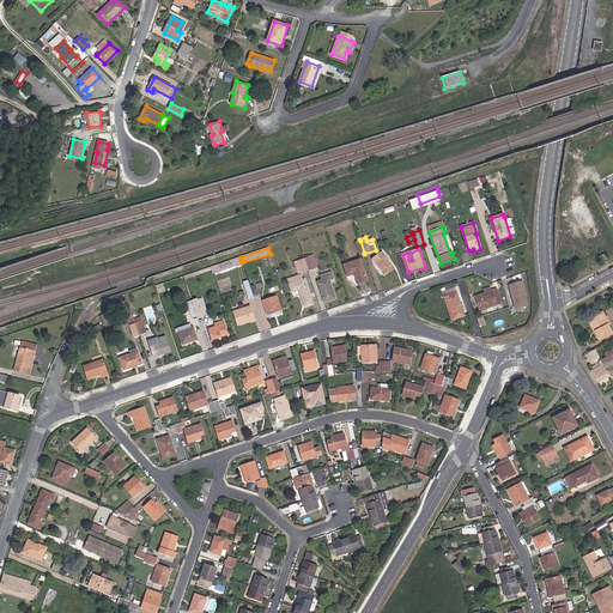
[(382,252),(372,259),(384,275),(394,268),(382,252)]
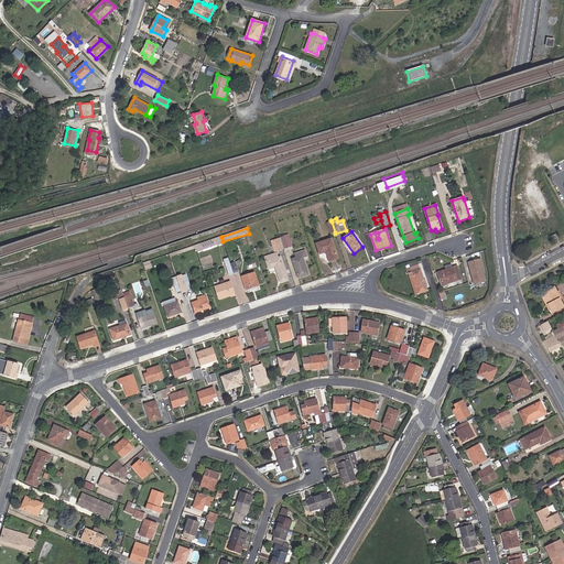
[(197,252),(224,243),(223,241),(221,237),(195,246),(196,248),(197,252)]
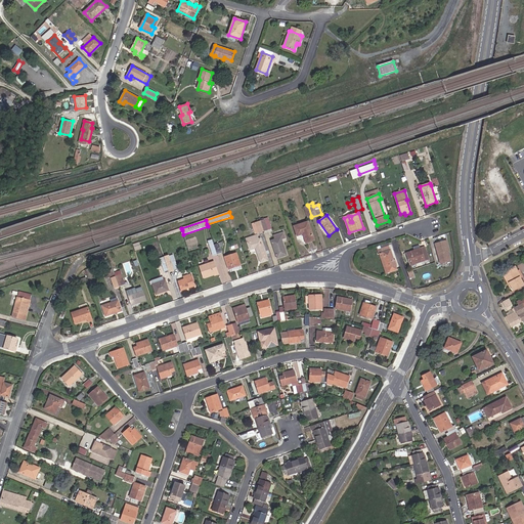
[(263,231),(260,221),(252,224),(256,233),(263,231)]
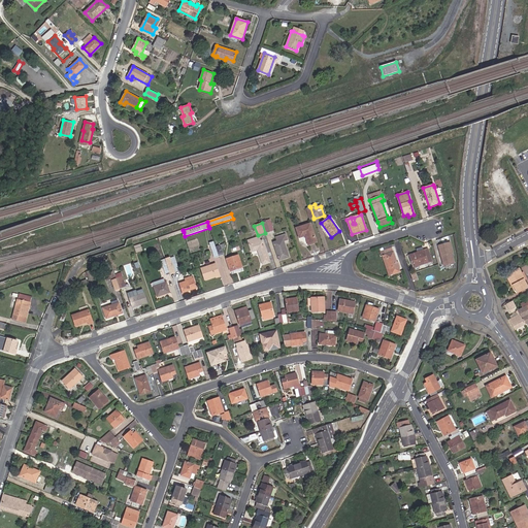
[(310,224),(296,228),(299,237),(305,236),(308,245),(317,242),(310,224)]
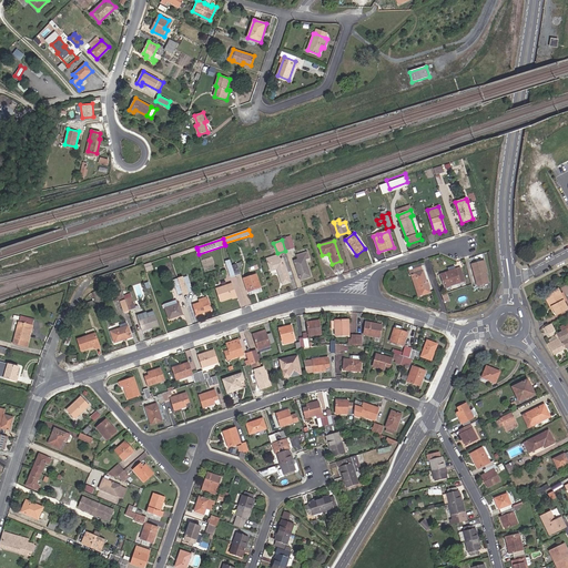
[(171,259),(198,250),(196,247),(170,255),(171,259)]
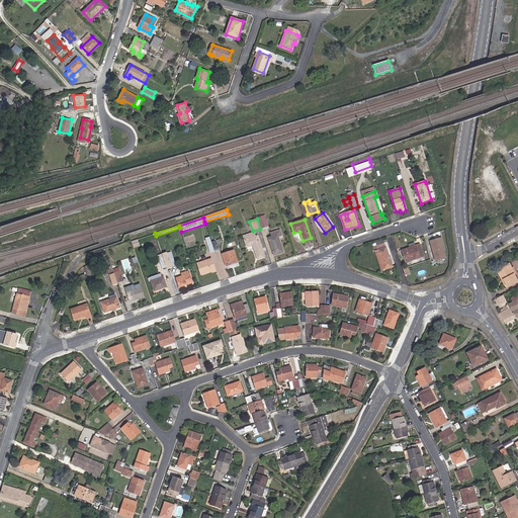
[(279,230),(270,233),(272,237),(268,238),(274,255),(283,252),(278,237),(281,235),(279,230)]
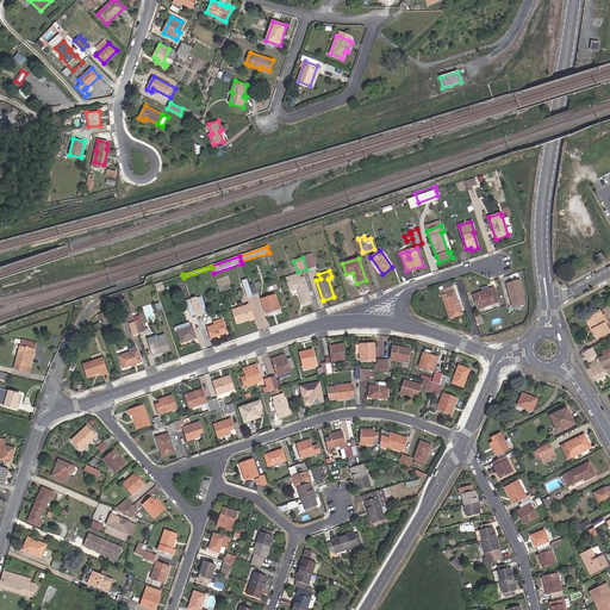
[(299,274),(286,278),(291,291),(297,288),(303,305),(311,303),(303,278),(300,278),(299,274)]
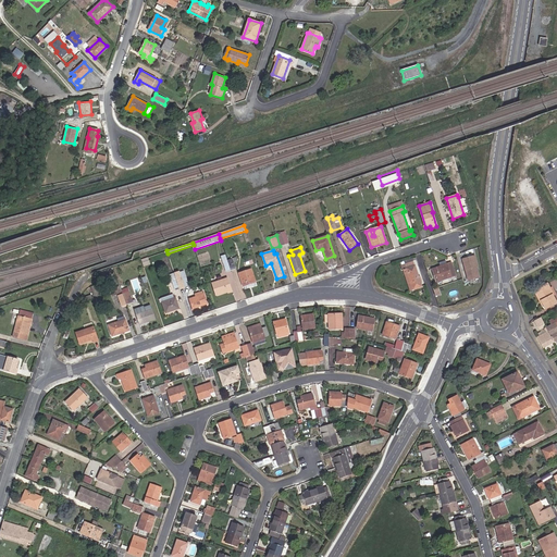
[(462,259),(468,280),(479,277),(475,267),(477,267),(474,256),(462,259)]
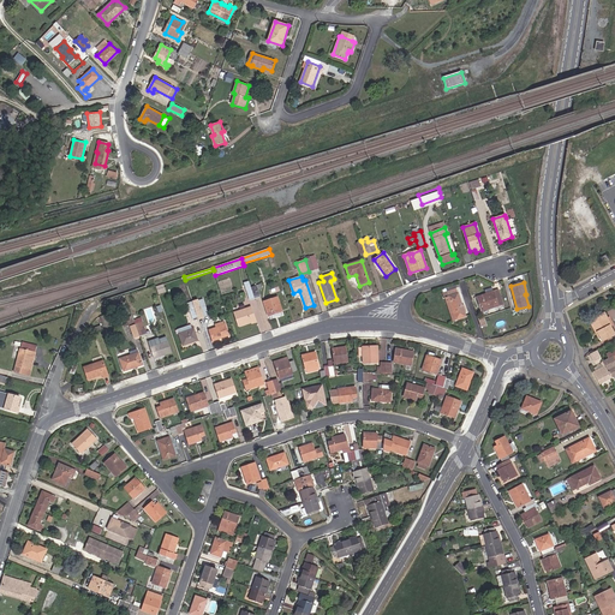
[(466,317),(457,288),(442,293),(443,298),(445,298),(453,321),(466,317)]
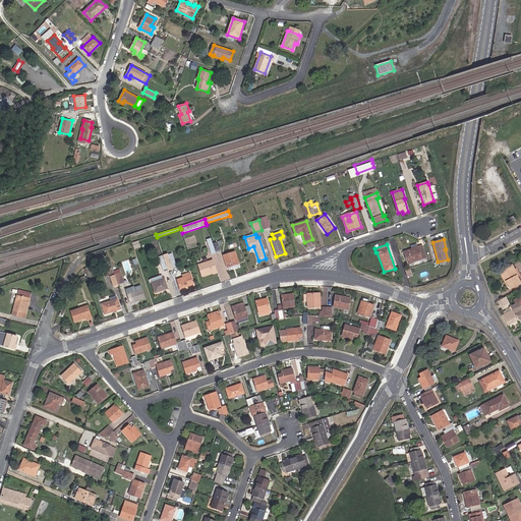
[(422,246),(418,247),(412,249),(404,252),(408,264),(426,257),(422,246)]
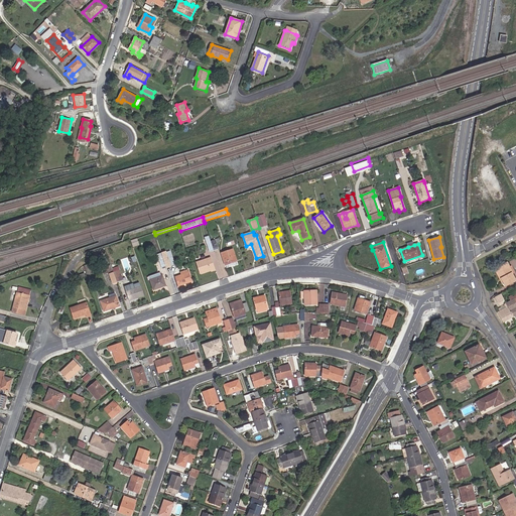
[(237,261),(233,249),(221,253),(225,265),(237,261)]
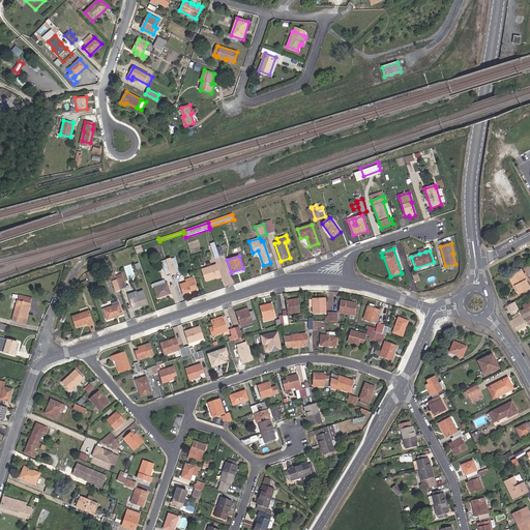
[(166,260),(171,275),(175,273),(170,259),(166,260)]
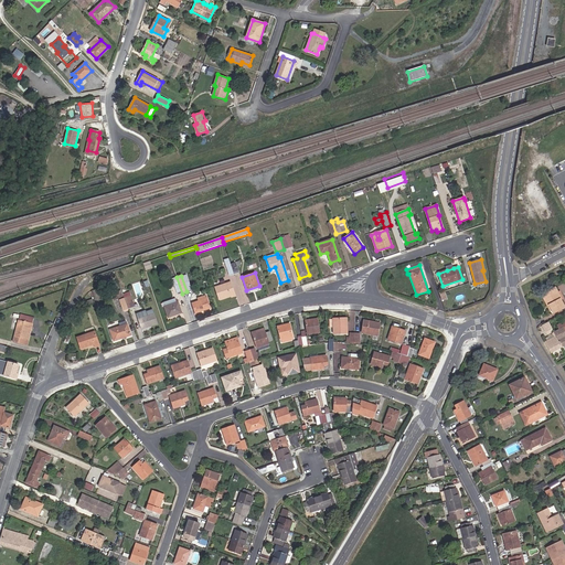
[(178,295),(182,294),(177,277),(172,279),(178,295)]
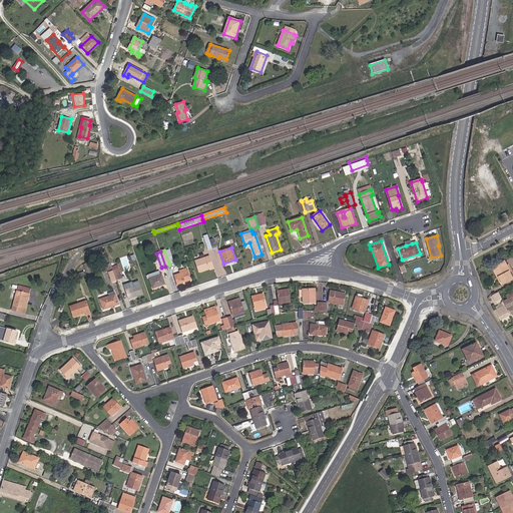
[(212,265),(209,257),(195,261),(198,273),(204,271),(203,270),(208,268),(208,267),(212,265)]
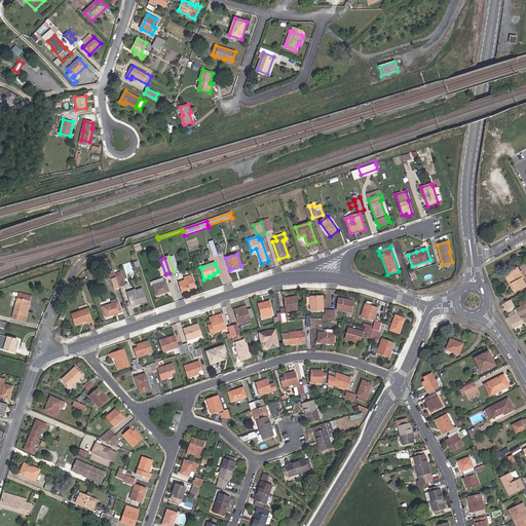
[(517,267),(506,272),(512,284),(511,284),(513,288),(515,292),(525,286),(522,279),(520,273),(521,273),(517,267)]
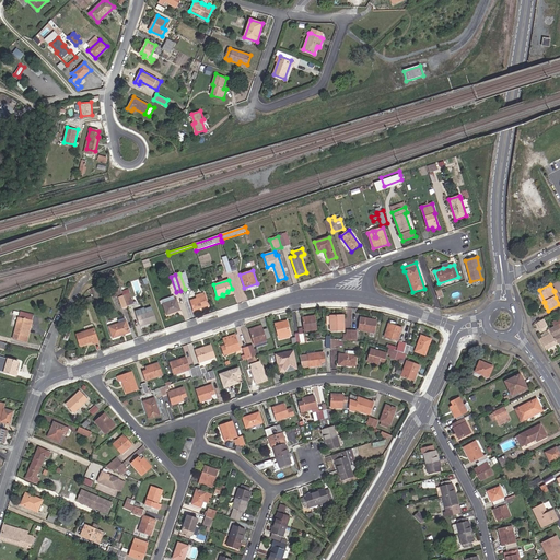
[(545,302),(539,290),(536,291),(545,307),(546,306),(544,302),(545,302)]
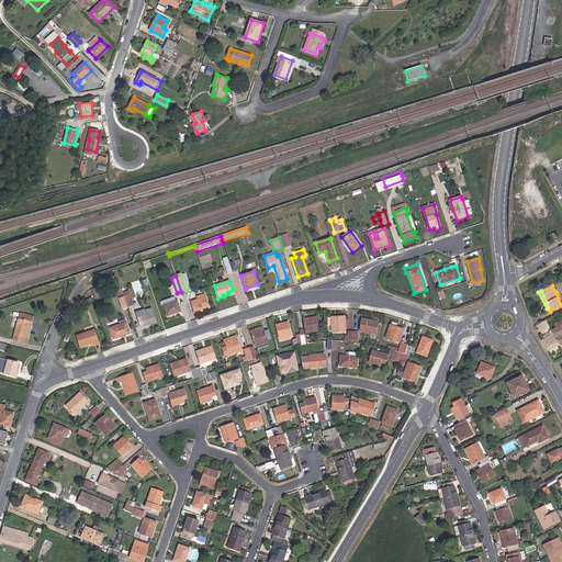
[(124,298),(127,307),(134,305),(131,295),(124,298)]
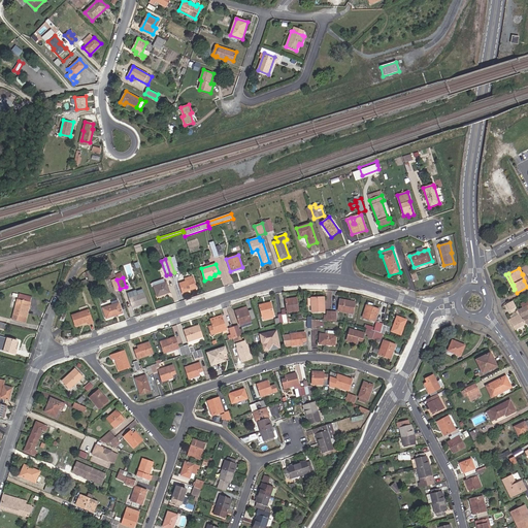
[(186,282),(179,284),(183,293),(196,288),(193,279),(186,282)]
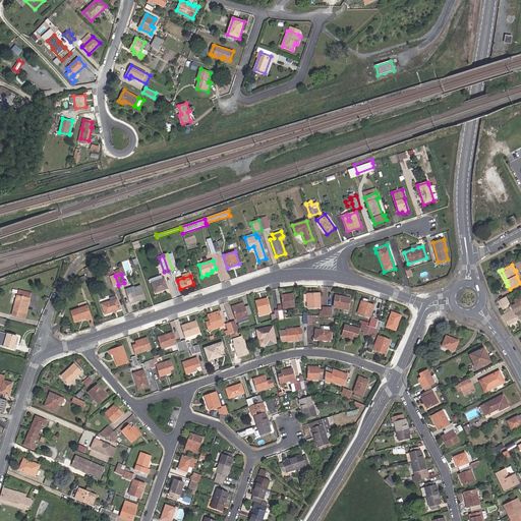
[(164,279),(163,279),(153,283),(152,283),(155,293),(167,289),(164,279)]
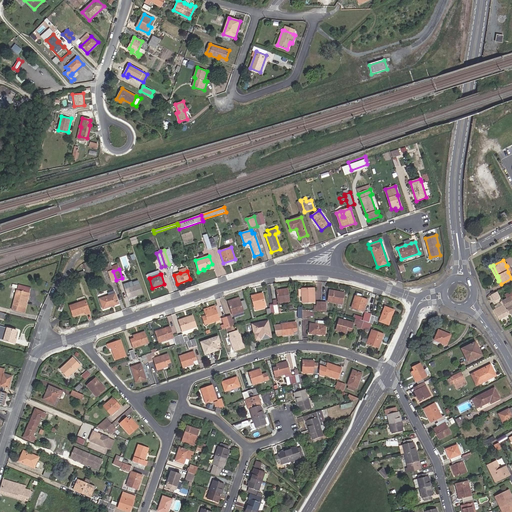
[(139,284),(125,289),(128,299),(143,294),(139,284)]
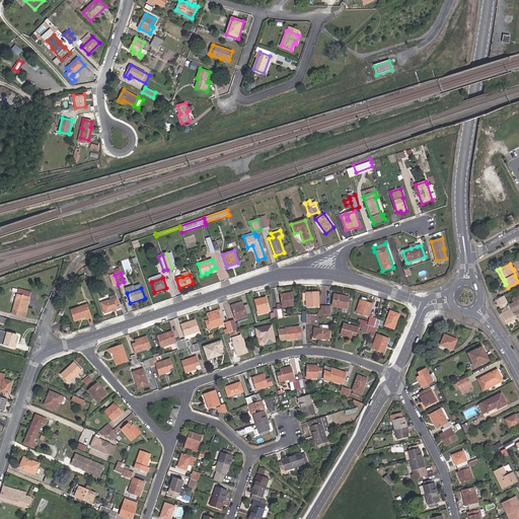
[(286,295),(286,293),(281,294),(282,308),(293,306),(292,294),(286,295)]
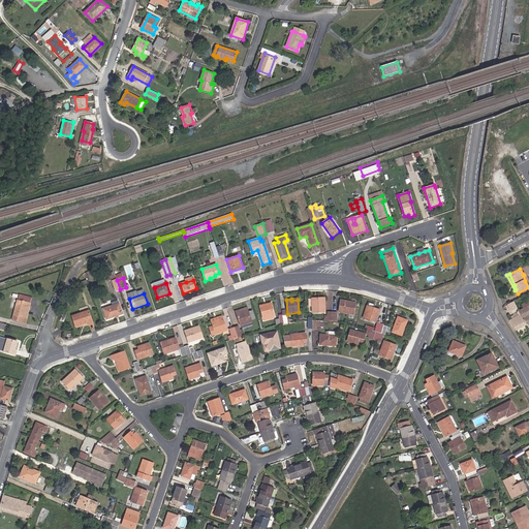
[(323,299),(311,299),(312,306),(312,312),(324,312),(323,299)]
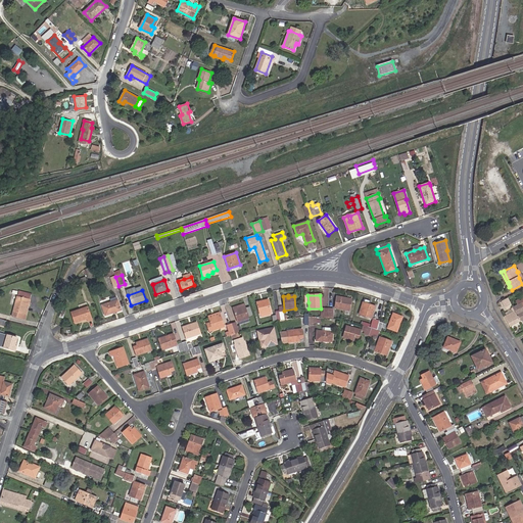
[(22,315),(27,298),(18,296),(13,317),(25,320),(26,316),(22,315)]
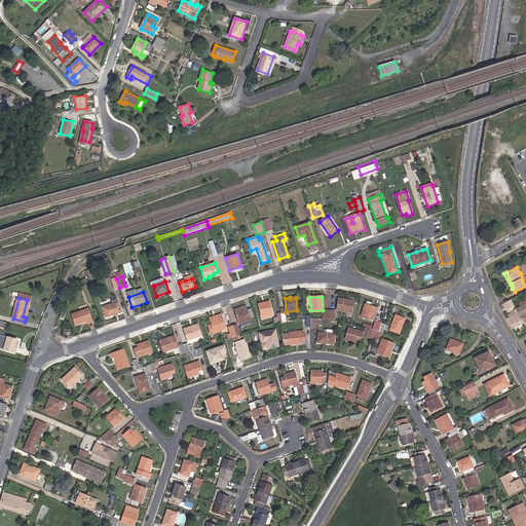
[(344,300),(344,299),(339,298),(337,310),(351,312),(353,301),(349,300),(349,301),(344,300)]
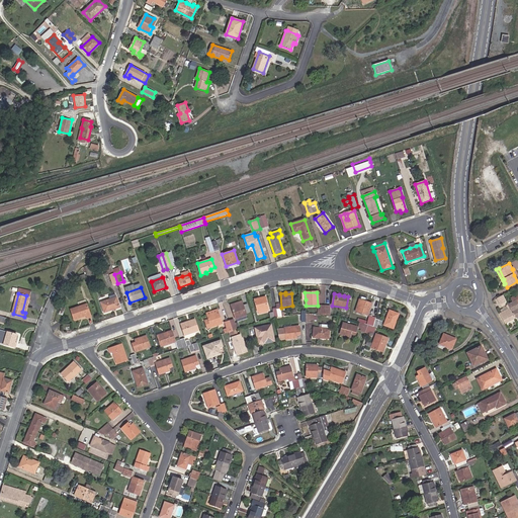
[(104,313),(119,308),(115,294),(109,297),(109,299),(100,303),(104,313)]
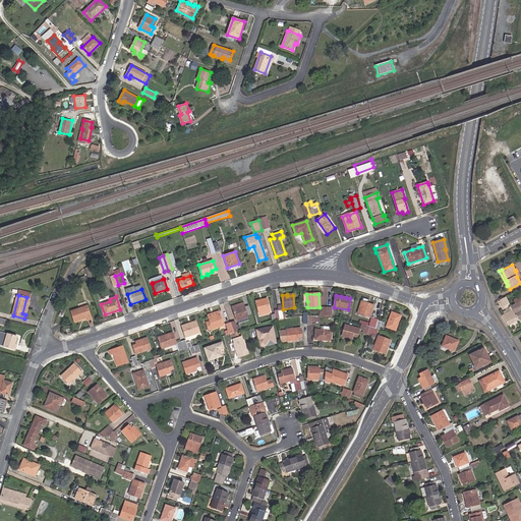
[(511,307),(518,321),(520,319),(520,297),(520,296),(514,300),(516,303),(511,306),(511,307)]
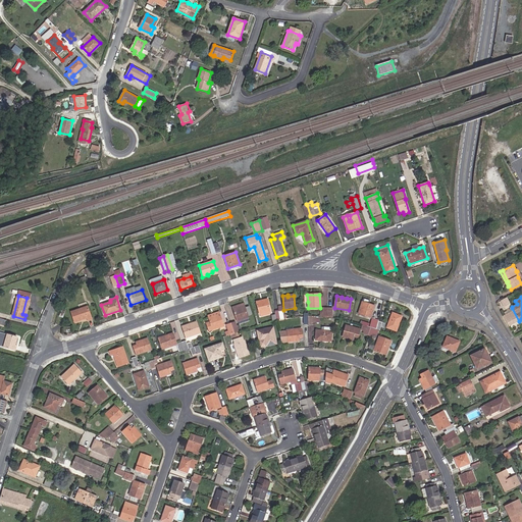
[(510,304),(507,298),(501,301),(505,307),(510,304)]
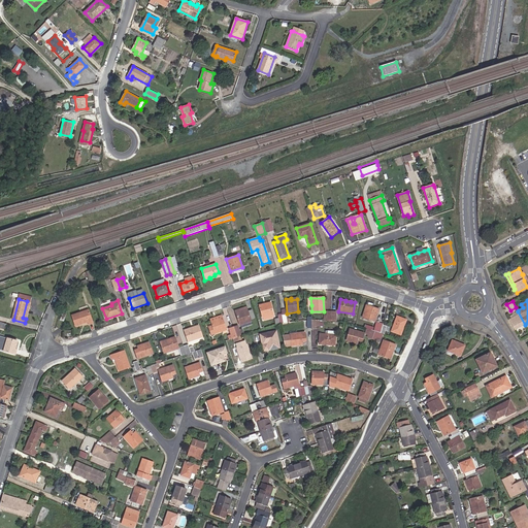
[(264,305),(264,304),(260,305),(264,320),(273,318),(272,316),(274,315),(271,304),(264,305)]
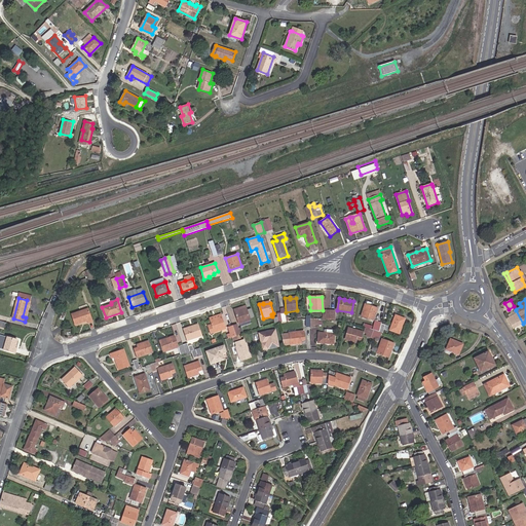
[(378,308),(366,304),(362,316),(373,321),(378,308)]
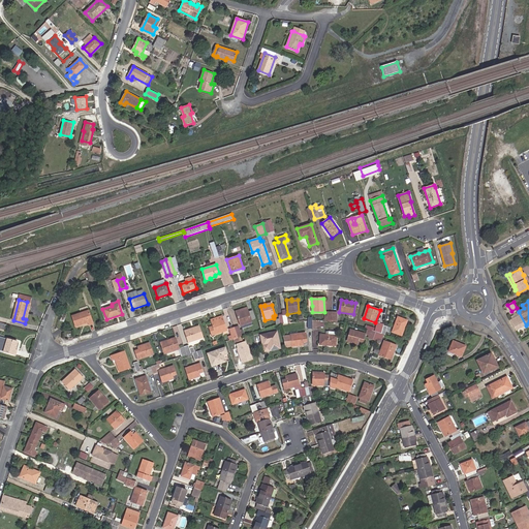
[(88,310),(71,316),(75,327),(88,322),(89,325),(93,324),(88,310)]
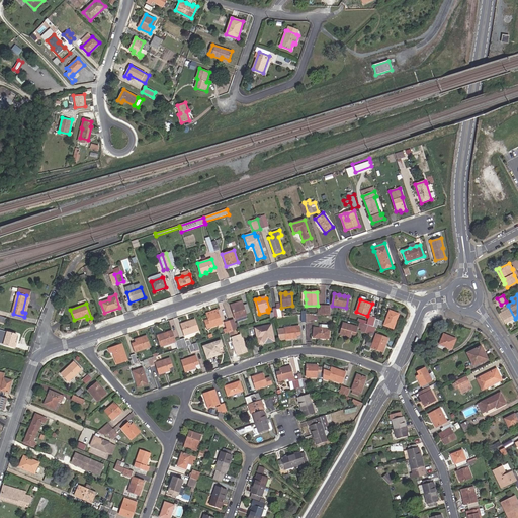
[(238,307),(237,306),(232,308),(236,319),(246,316),(246,313),(243,306),(243,305),(238,307)]
